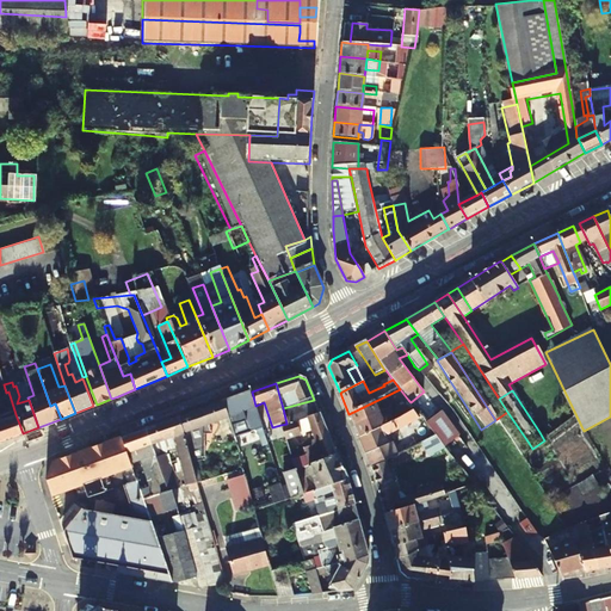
[(252,392),(223,402),(228,418),(244,412),(248,429),(261,424),(255,406),(252,392)]
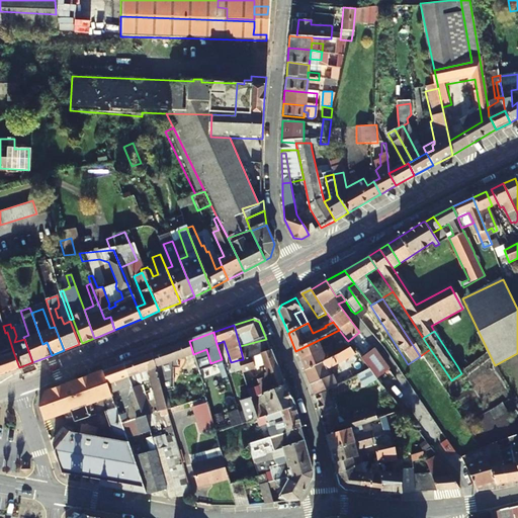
[(323,346),(334,341),(331,334),(295,351),(299,361),(324,350),(323,346)]
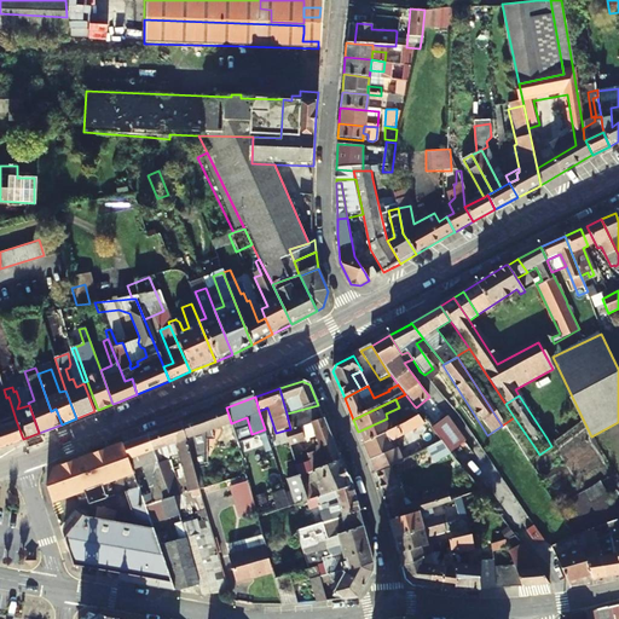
[(325,420),(318,405),(287,414),(290,429),(300,426),(311,423),(325,420)]
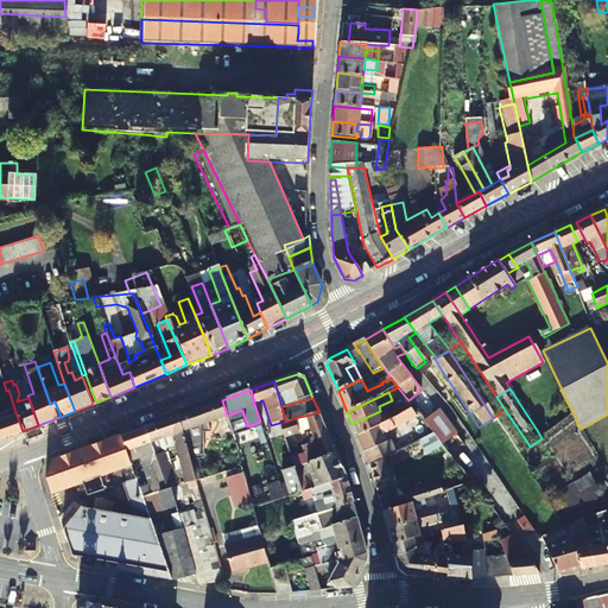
[(409,400),(406,398),(400,400),(409,413),(416,410),(409,400)]
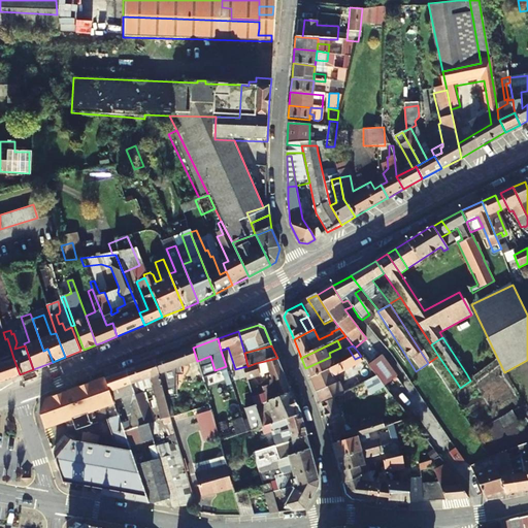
[(182,415),(169,370),(197,361),(193,348),(156,360),(169,418),(182,415)]
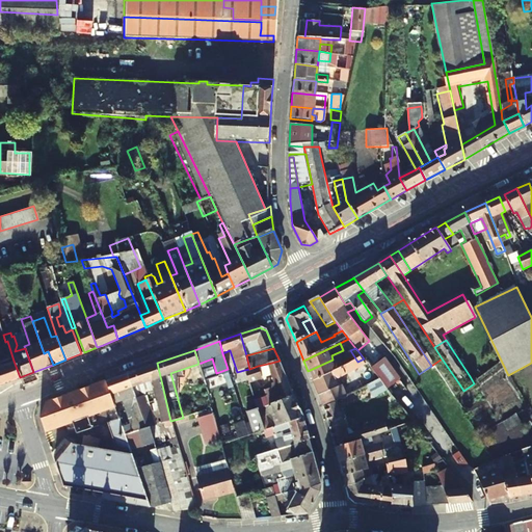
[(340,355),(345,353),(343,350),(331,355),(333,360),(340,355)]
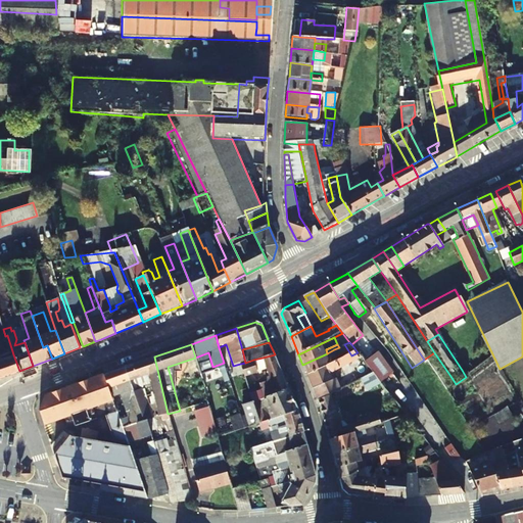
[(386,352),(394,363),(400,359),(392,347),(386,352)]
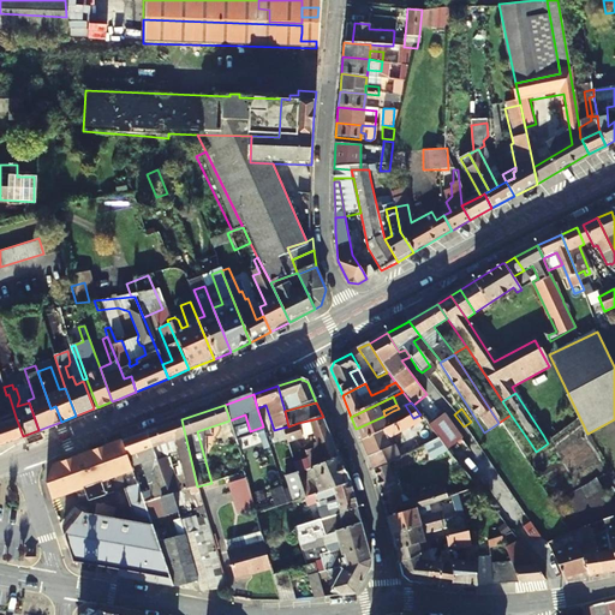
[(454,415),(451,410),(429,425),(439,439),(448,451),(452,455),(473,441),(466,429),(464,427),(454,415)]
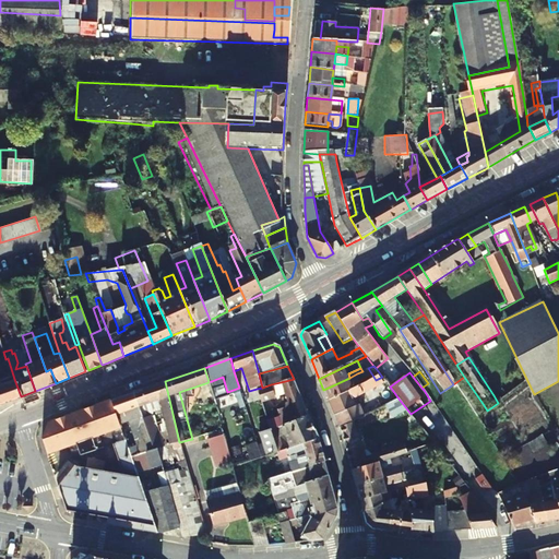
[(329,402),(363,385),(357,373),(349,378),(323,390),(329,402)]
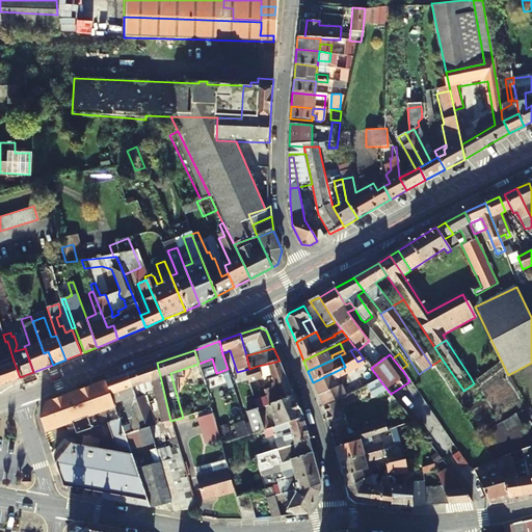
[(337,381),(360,370),(369,366),(364,358),(357,362),(345,367),(313,382),(323,407),(323,408),(338,402),(346,398),(337,381)]
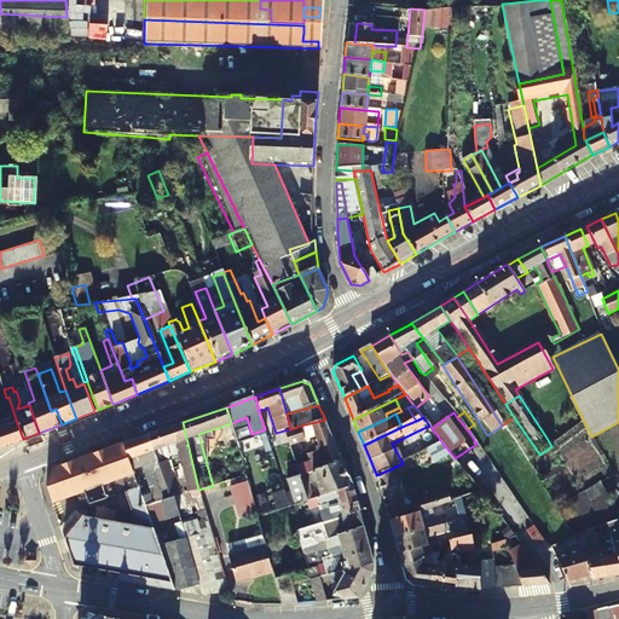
[(0,447),(23,439),(16,420),(0,424),(0,447)]
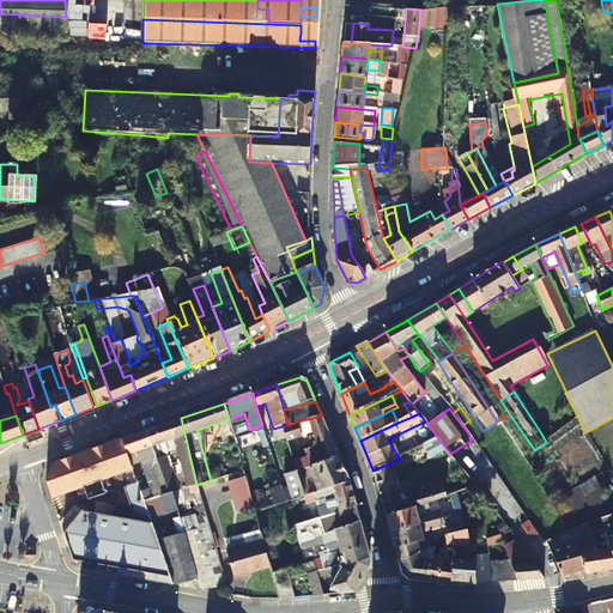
[(322,416),(308,419),(314,442),(310,443),(311,448),(303,449),(305,457),(299,460),(297,451),(301,451),(297,441),(287,444),(295,469),(339,457),(322,416)]
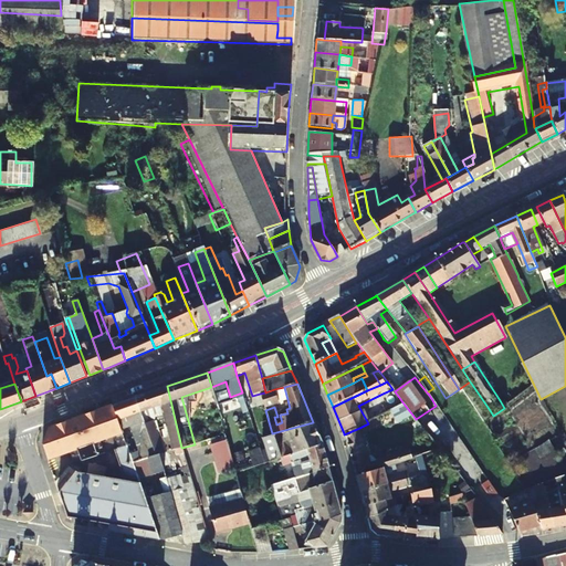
[(160,407),(171,452),(182,450),(181,448),(167,386),(136,397),(142,413),(160,407)]
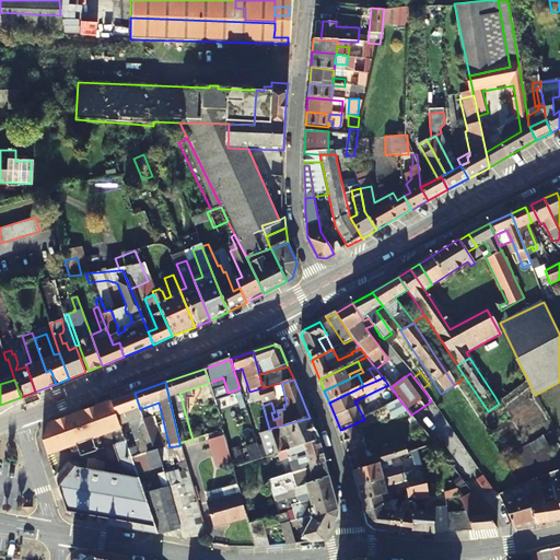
[(257,389),(260,401),(273,397),(271,385),(263,388),(257,389)]
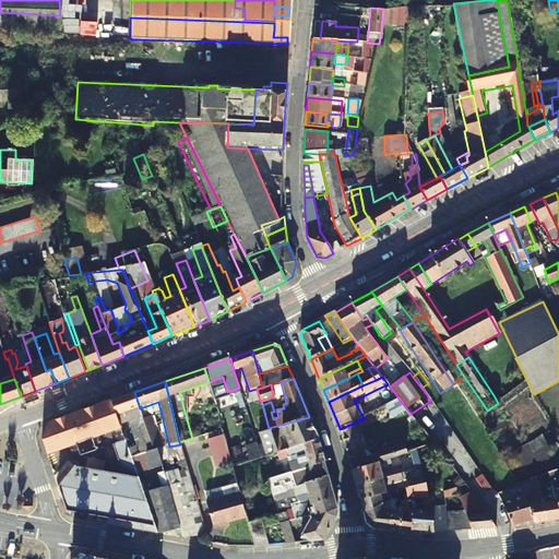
[(127,413),(140,408),(134,392),(111,400),(117,415),(120,424),(130,420),(127,413)]
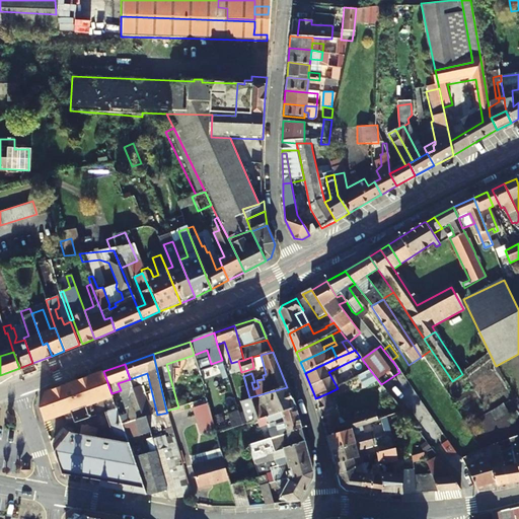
[(378,380),(370,370),(361,376),(358,377),(366,388),(378,380)]
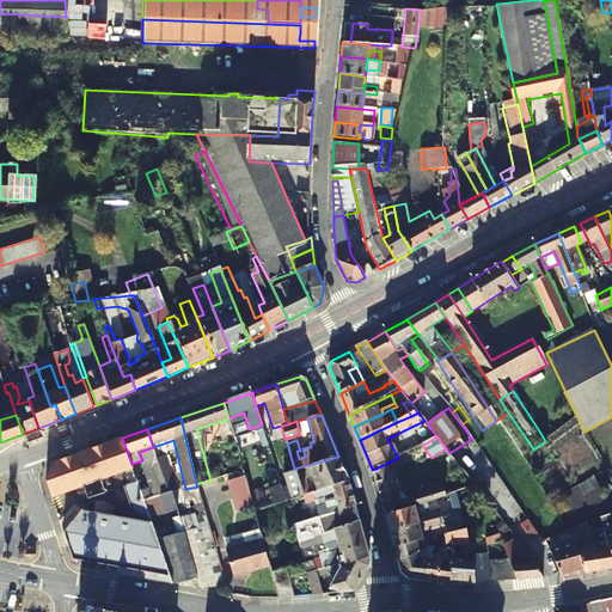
[(114,490),(109,477),(129,470),(129,469),(133,467),(132,464),(128,454),(122,438),(111,442),(117,459),(68,476),(67,484),(62,485),(65,491),(77,488),(81,501),(114,490)]
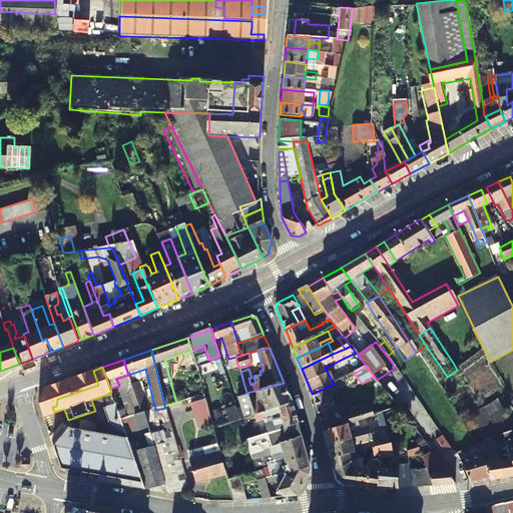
[(98,385),(93,371),(85,373),(44,388),(39,401),(44,416),(54,412),(52,407),(56,406),(57,399),(98,385)]
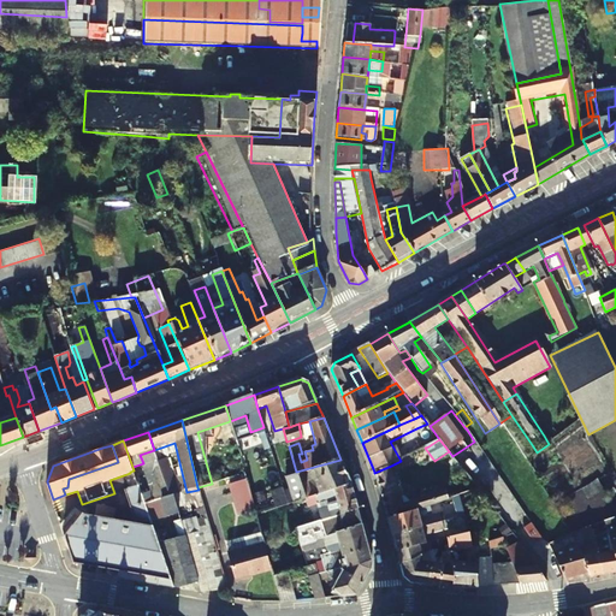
[(520,456),(525,462),(537,452),(533,446),(520,456)]
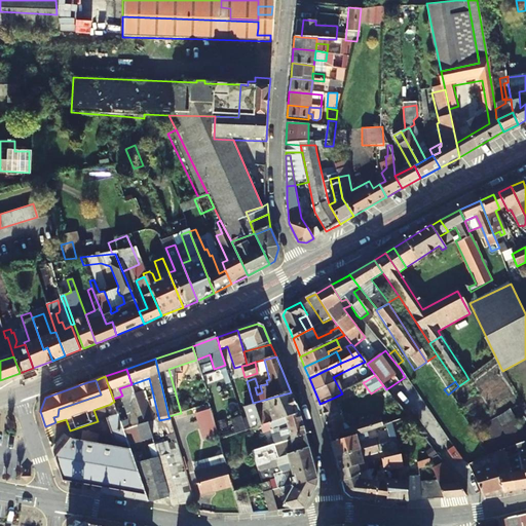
[(119,388),(122,396),(129,418),(121,421),(128,444),(149,438),(145,424),(135,393),(132,384),(119,388)]
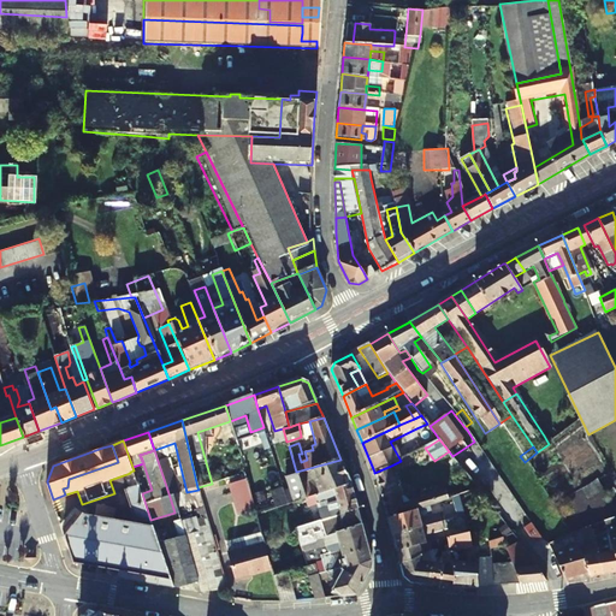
[(170,497),(179,495),(167,458),(158,461),(170,497)]
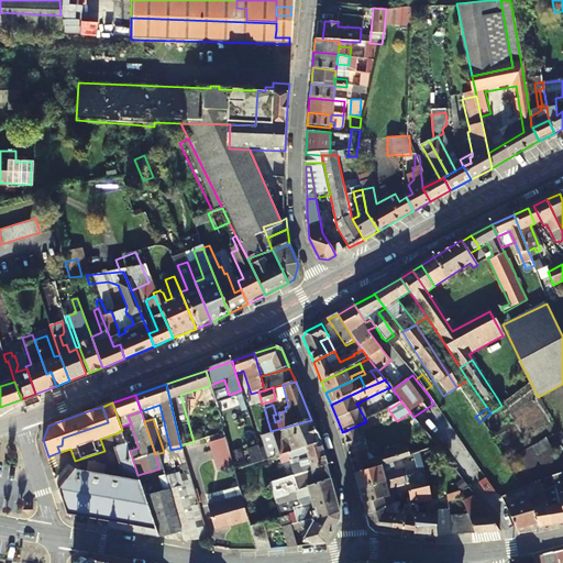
[(287,440),(290,452),(321,443),(321,442),(311,420),(271,431),(271,433),(277,455),(283,454),(279,441),(287,440)]
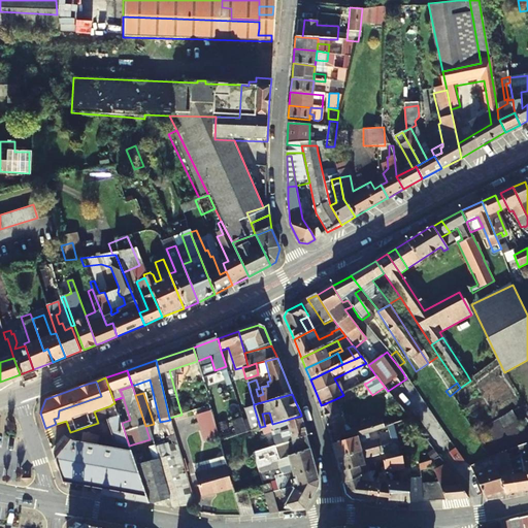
[(338,428),(343,426),(337,406),(335,399),(321,405),(328,431),(338,428)]
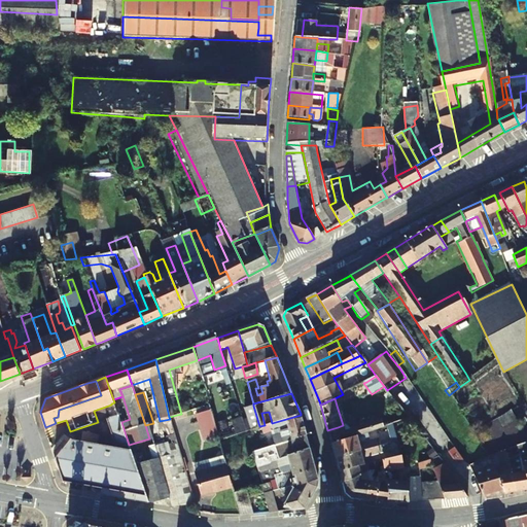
[(118,415),(114,402),(111,403),(111,405),(110,412),(112,417),(118,415)]
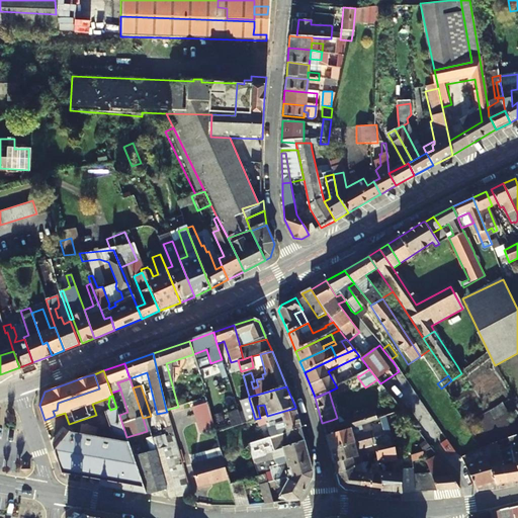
[(255,419),(249,399),(239,402),(242,411),(238,412),(242,423),(255,419)]
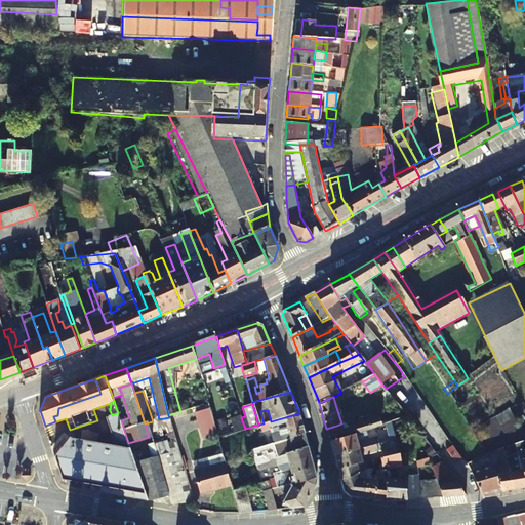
[(217,437),(210,409),(196,413),(203,440),(217,437)]
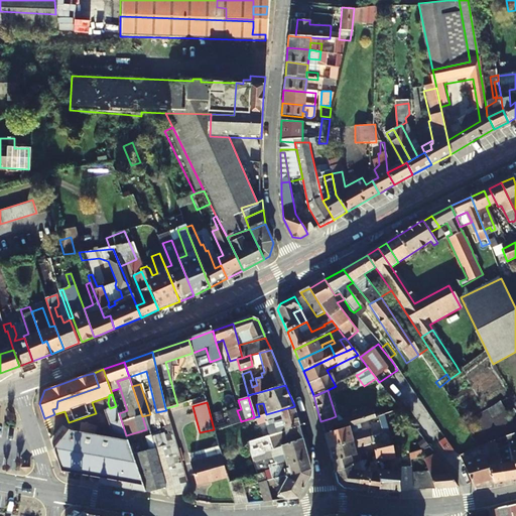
[(62,474),(95,479),(99,479),(144,486),(133,453),(126,435),(119,413),(116,406),(110,408),(106,410),(115,437),(96,434),(81,431),(80,431),(69,430),(54,449),(62,474)]
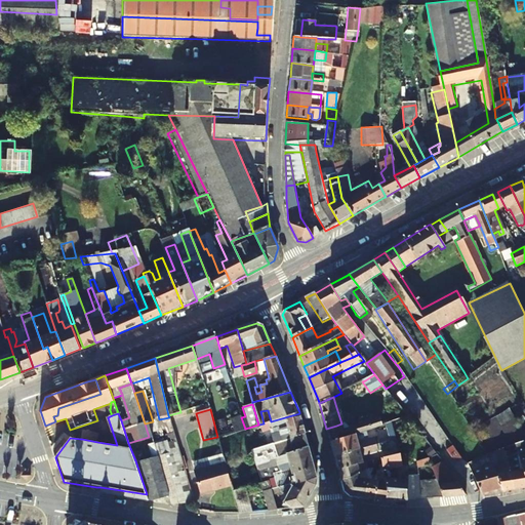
[(267,446),(279,443),(306,435),(299,413),(271,421),(264,423),(258,425),(260,432),(285,426),(286,429),(278,431),(278,434),(265,438),(267,446)]
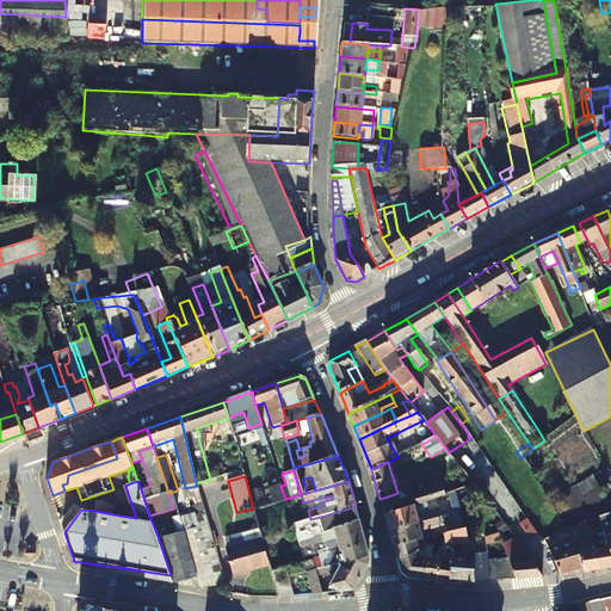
[(279,483),(267,487),(272,503),(285,499),(281,486),(279,483)]
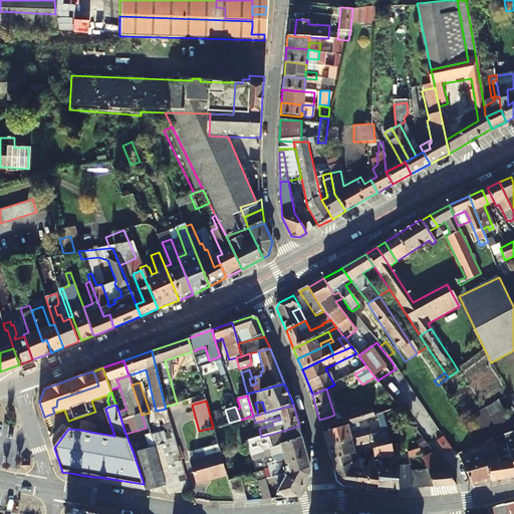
[(347,428),(372,420),(369,411),(340,419),(334,415),(329,417),(319,420),(323,436),(347,428)]
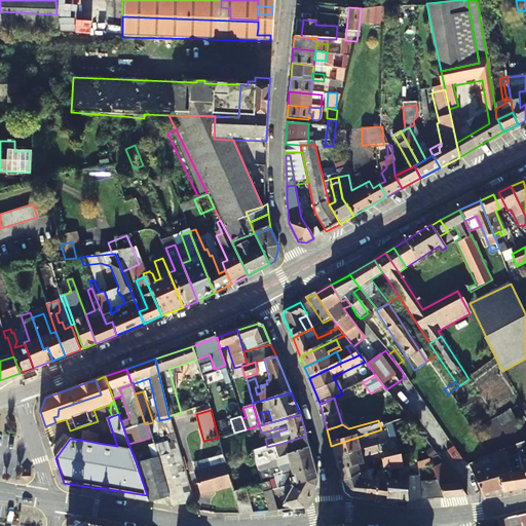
[(390,443),(396,441),(390,426),(385,428),(390,443)]
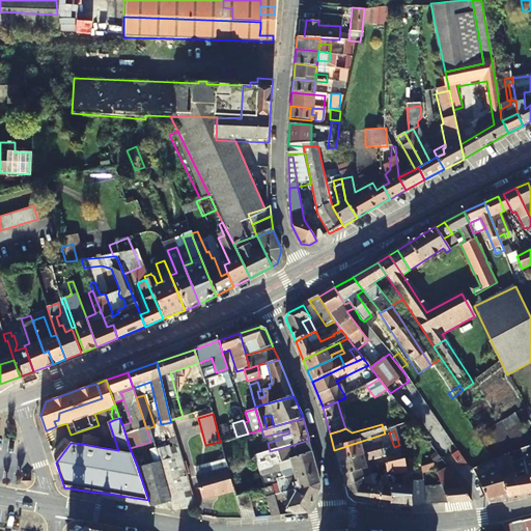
[(82,444),(83,444),(99,447),(100,439),(84,436),(82,444)]
